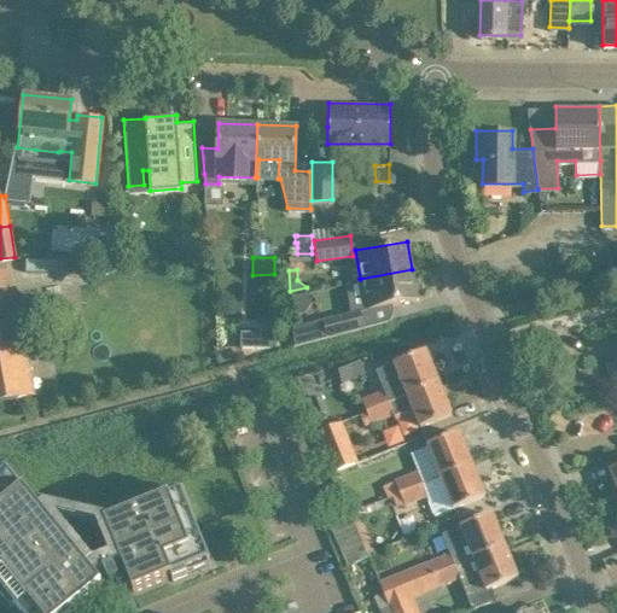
[(412,269),(360,279),(365,307),(417,298),(412,269)]
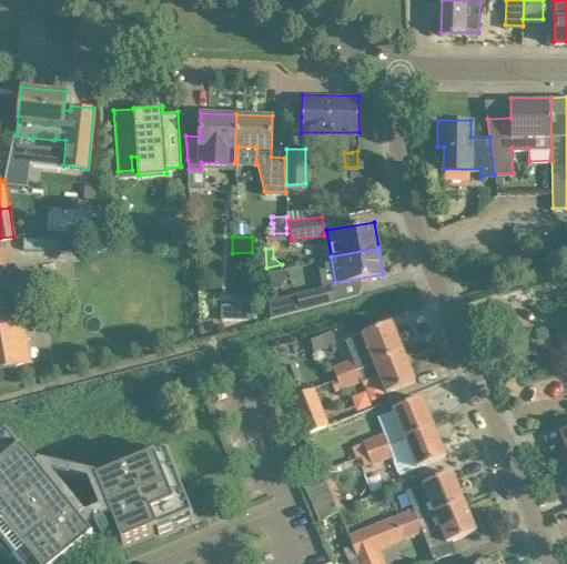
[(0,365),(28,361),(8,249),(0,250),(0,365)]
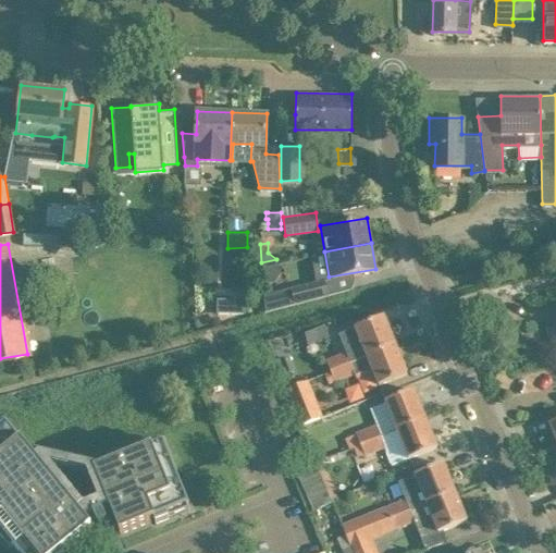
[(328,294),(323,277),(289,286),(262,293),(264,298),(262,298),(266,310),(294,303),(328,294)]
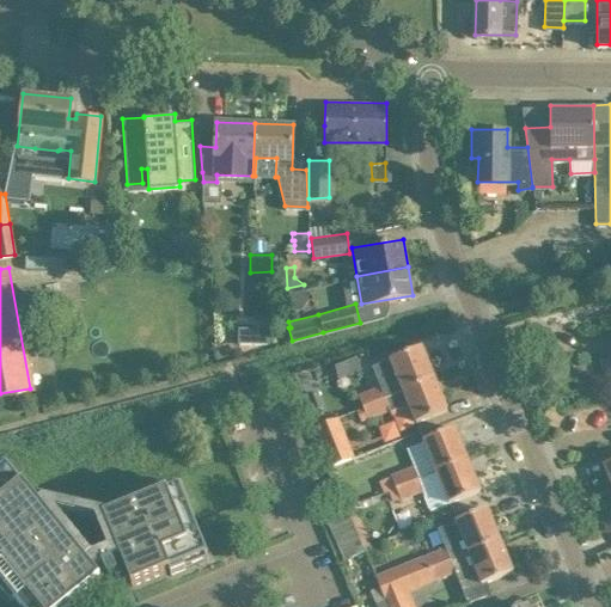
[(252,326),(252,343),(268,343),(268,327),(252,326)]
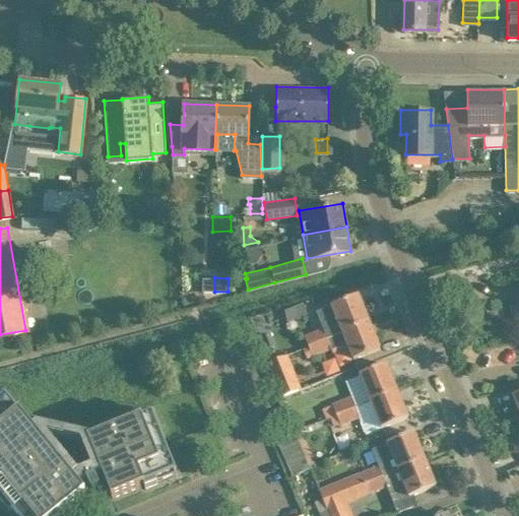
[(323,293),(310,297),(311,299),(312,302),(331,295),(331,293),(330,291),(323,293)]
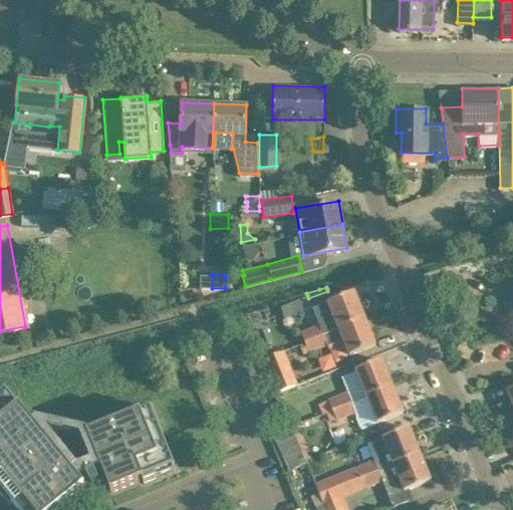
[(364,315),(353,289),(312,306),(319,323),(301,330),(305,340),(336,327),(364,315)]
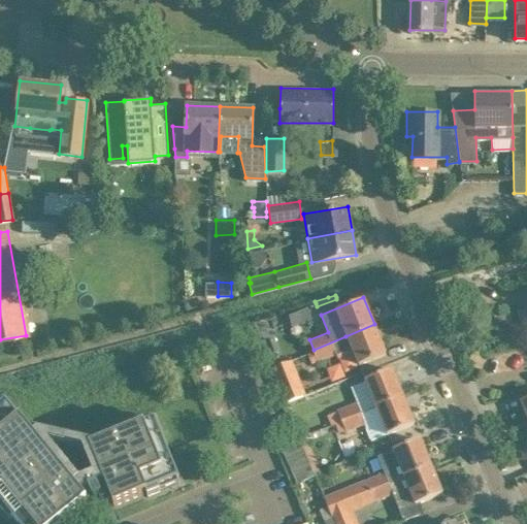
[(526,322),(526,297),(518,300),(524,323),(526,322)]
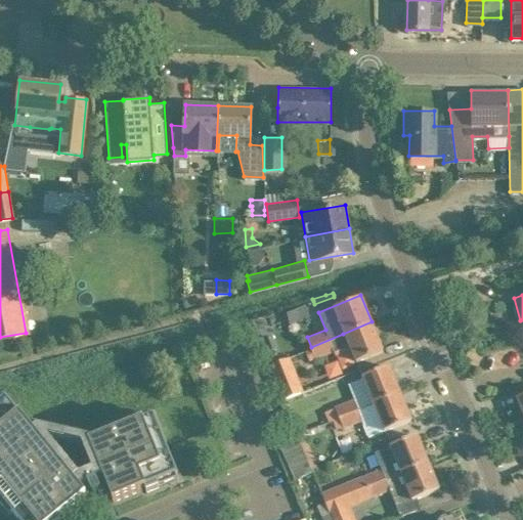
[(343,334),(311,347),(305,349),(308,357),(333,348),(335,354),(349,348),(354,360),(382,348),(372,321),(343,334)]
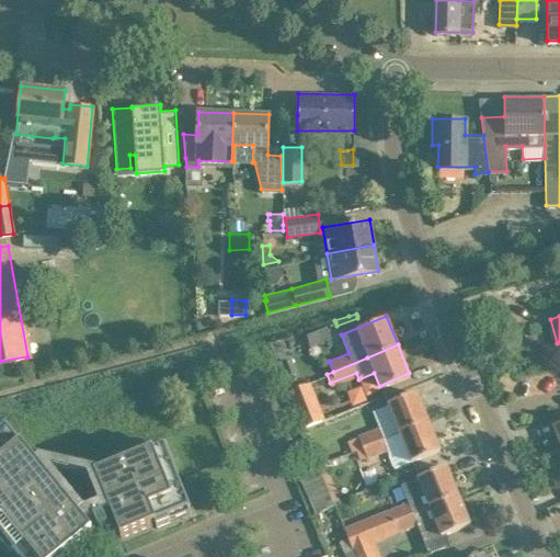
[(284,356),(276,360),(284,377),(292,374),(284,356)]
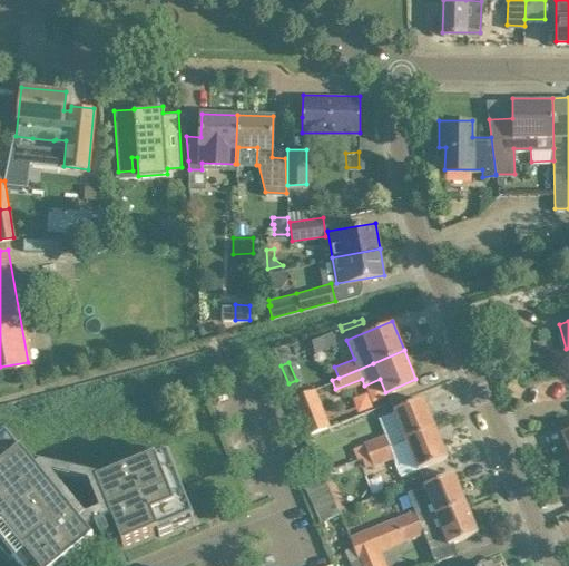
[(293,396),(307,432),(329,425),(314,387),(293,396)]
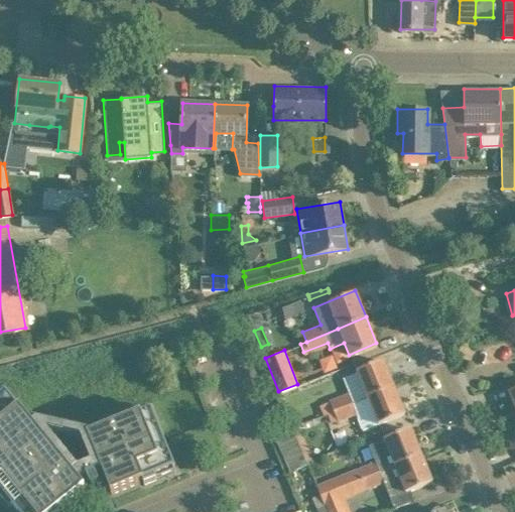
[(356,370),(366,396),(393,385),(383,358),(356,370)]
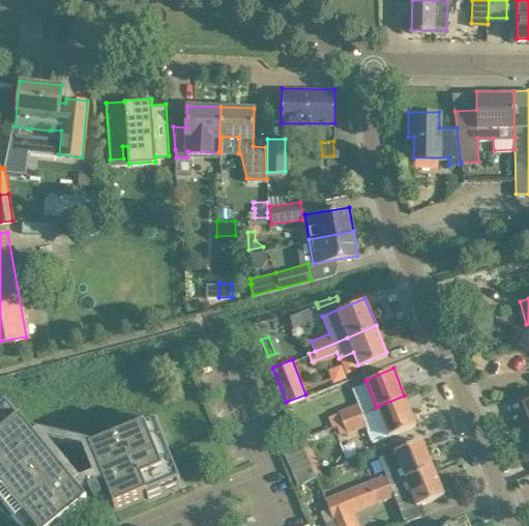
[(404,396),(376,407),(387,434),(415,422),(404,396)]
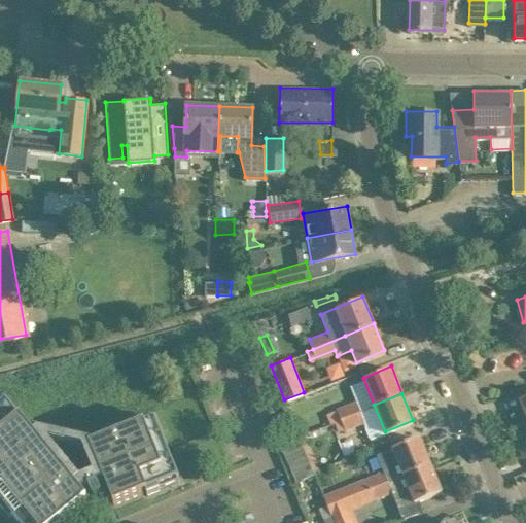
[(103,522),(189,522),(172,479),(178,476),(154,416),(133,424),(132,421),(119,426),(120,429),(93,441),(29,426),(5,397),(0,402),(0,500),(1,500),(19,522),(56,522),(60,520),(59,518),(85,496),(81,491),(89,485),(103,522)]
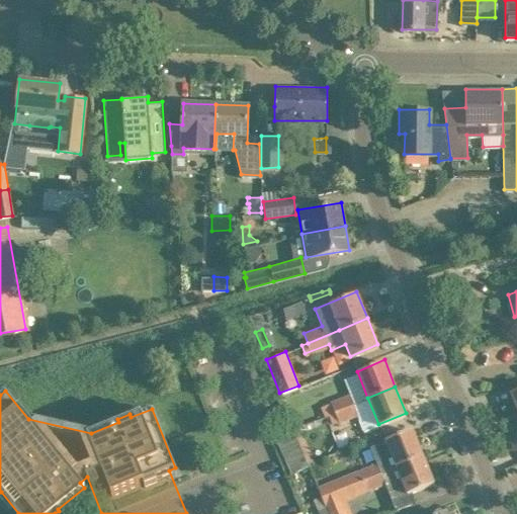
[(330,401),(334,411),(353,403),(348,393),(330,401)]
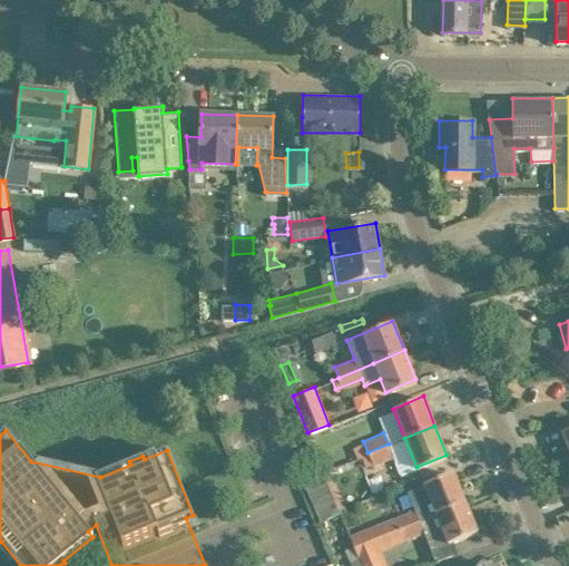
[(389,443),(368,452),(362,455),(366,466),(393,455),(389,443)]
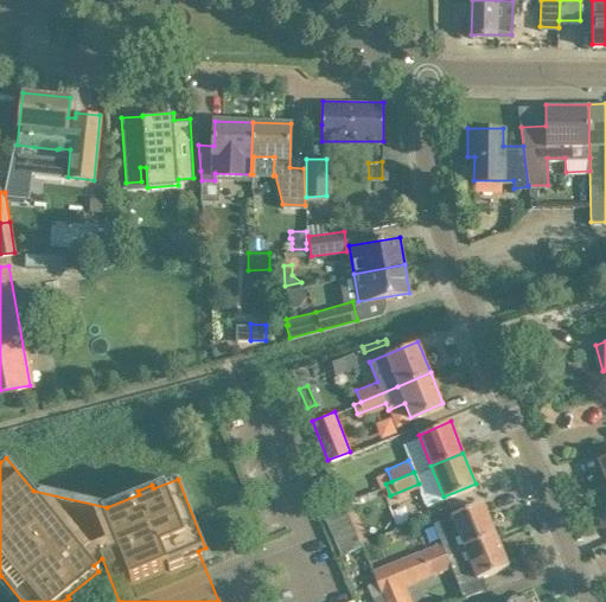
[(362,543),(343,501),(323,510),(342,552),(362,543)]
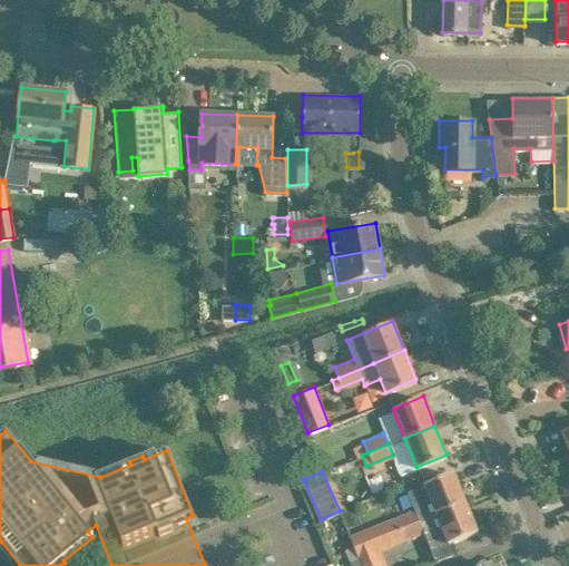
[(394,515),(396,523),(399,527),(434,513),(466,500),(453,471),(422,484),(408,489),(414,507),(394,515)]
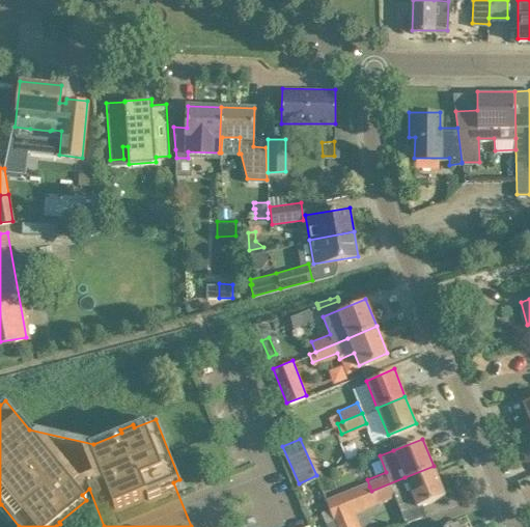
[(366,446),(356,450),(359,456),(368,452),(366,446)]
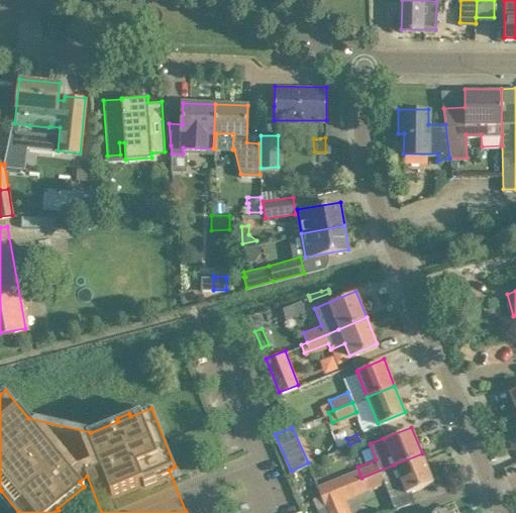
[(432,480),(422,453),(394,465),(362,478),(366,487),(366,489),(384,482),(391,497),(395,507),(411,501),(407,491),(410,489),(432,480)]
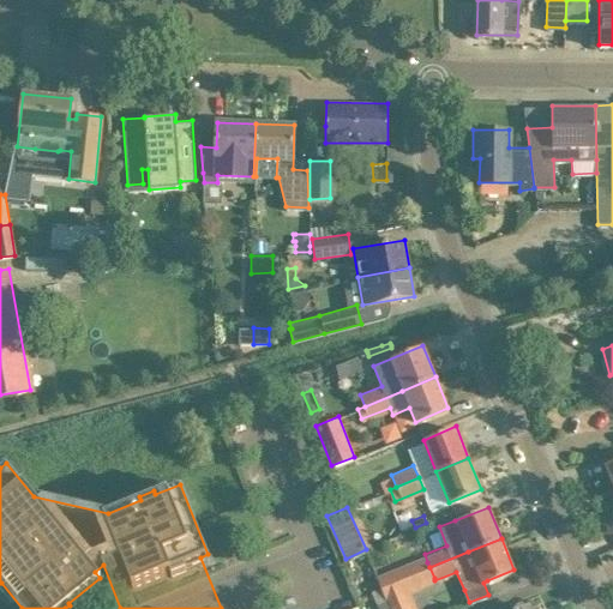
[(434,578),(430,567),(427,562),(379,582),(382,585),(390,608),(419,608),(410,589),(434,578)]
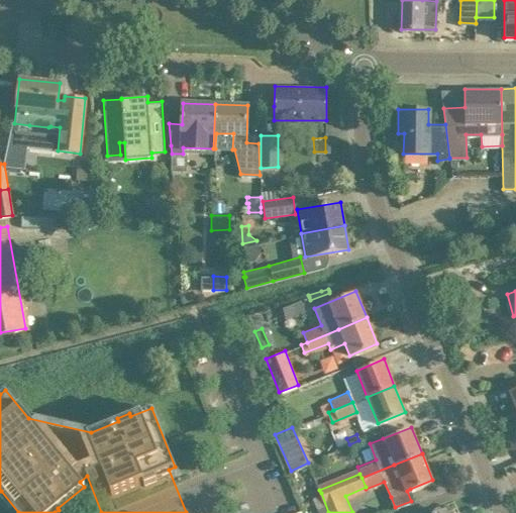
[(328,512),(321,493),(312,496),(318,512),(328,512)]
